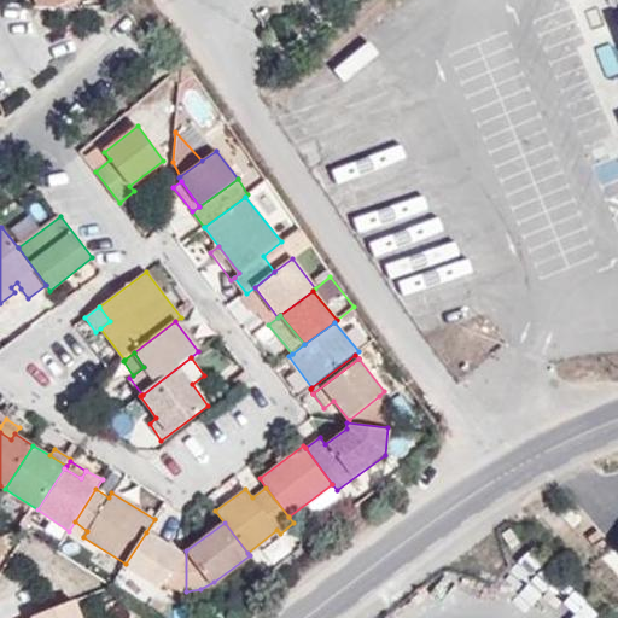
[(184,592),(186,592),(186,551),(182,554),(146,532),(126,564),(123,566),(159,588),(163,583),(184,592)]
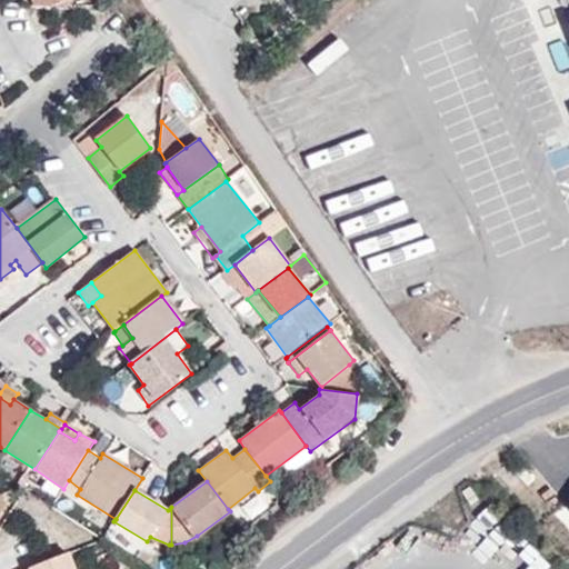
[(75,568),(68,553),(29,568),(75,568)]
